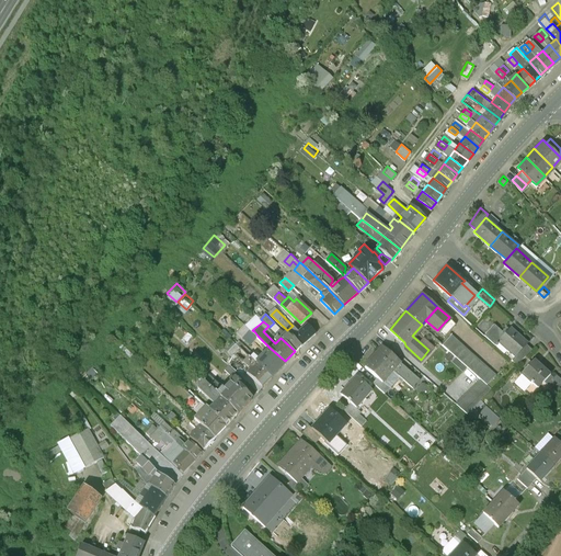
[(287,330),(285,332),(282,330),(274,322),(270,327),(281,338),(295,351),(301,343),(287,330)]
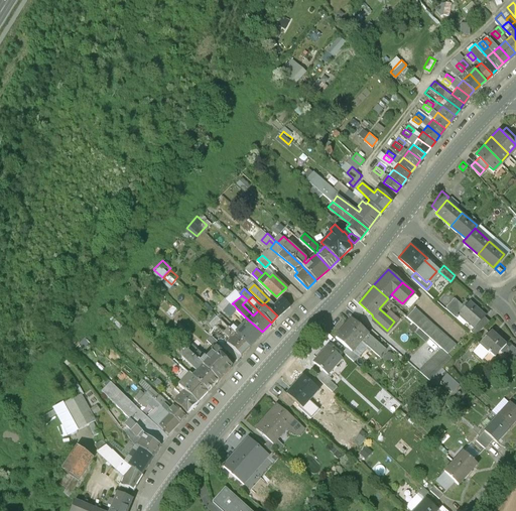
[(485,312),(470,298),(464,305),(454,296),(445,306),(456,314),(458,312),(473,326),(484,314),(485,312)]
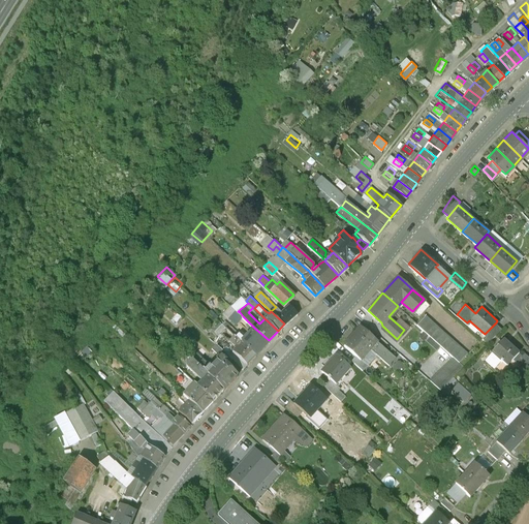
[(284,309),(279,305),(276,307),(271,311),(284,324),(297,313),(288,305),(284,309)]
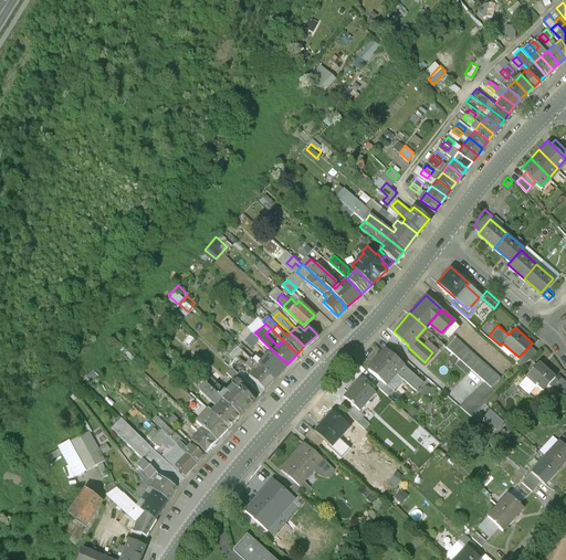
[(260,338),(257,334),(250,341),(261,351),(266,345),(260,338)]
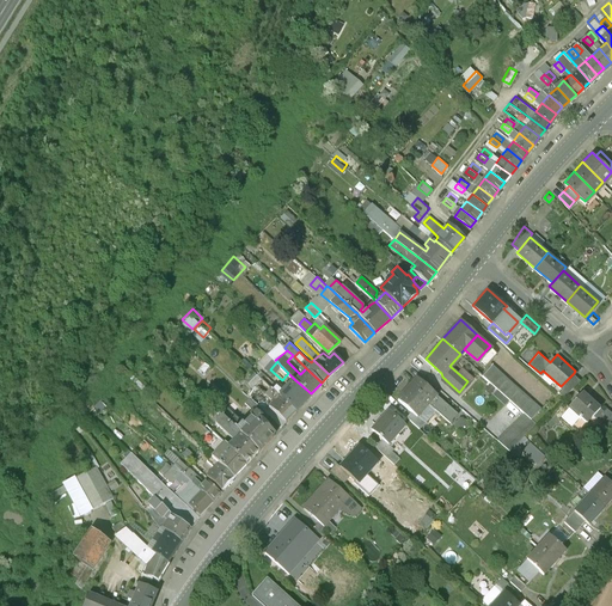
[(540,404),(491,361),(482,373),(489,379),(495,385),(509,397),(531,416),(540,404)]
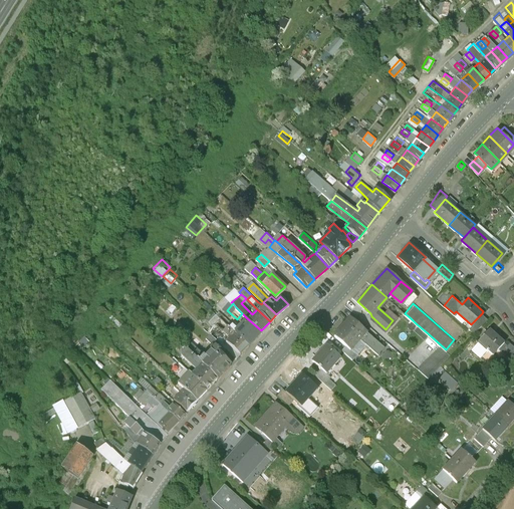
[(482,313),(471,324),(469,327),(473,331),(487,317),(482,313)]
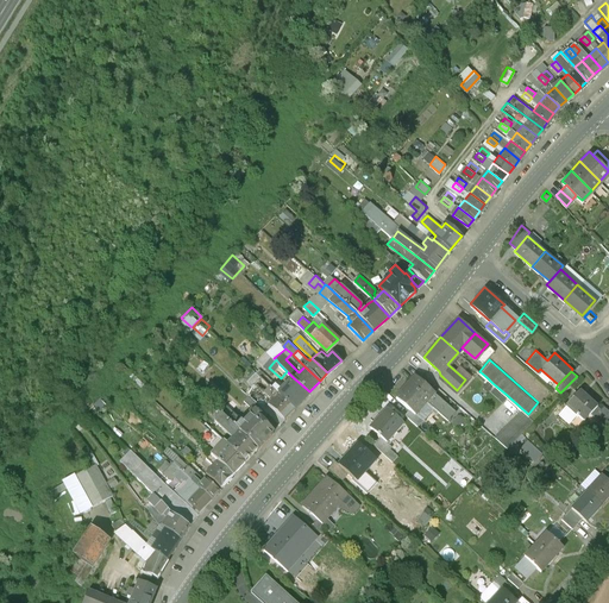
[(414,374),(407,382),(409,383),(402,391),(401,389),(395,395),(409,408),(414,413),(415,412),(426,400),(433,390),(414,374)]
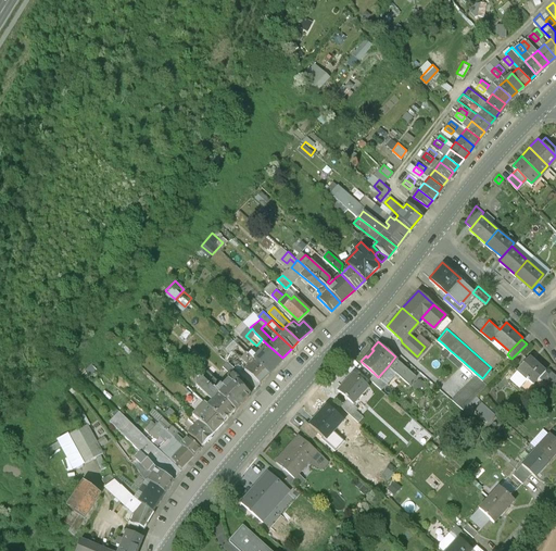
[(247,351),(239,343),(234,348),(235,349),(232,352),(235,354),(237,352),(242,357),(247,351)]
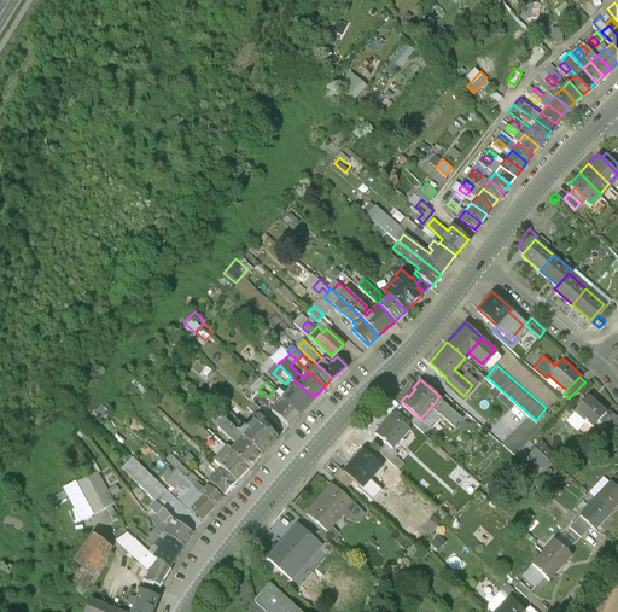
[(297,383),(284,398),(299,413),(314,397),(297,383)]
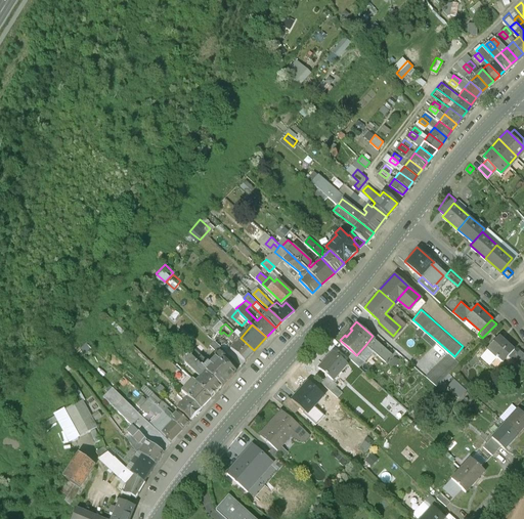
[(424,330),(419,325),(415,330),(420,335),(421,334),(424,330)]
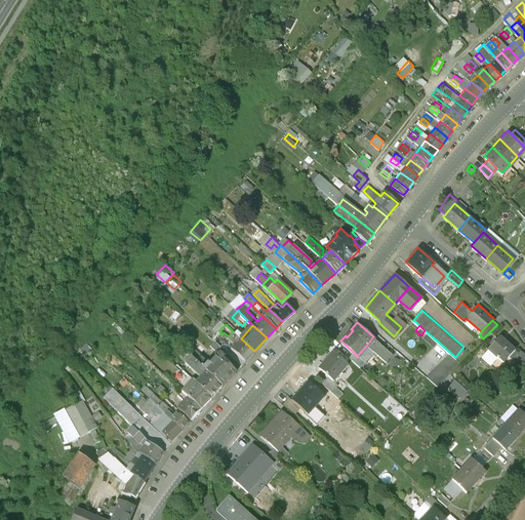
[(437,341),(425,330),(421,334),(433,345),(437,341)]
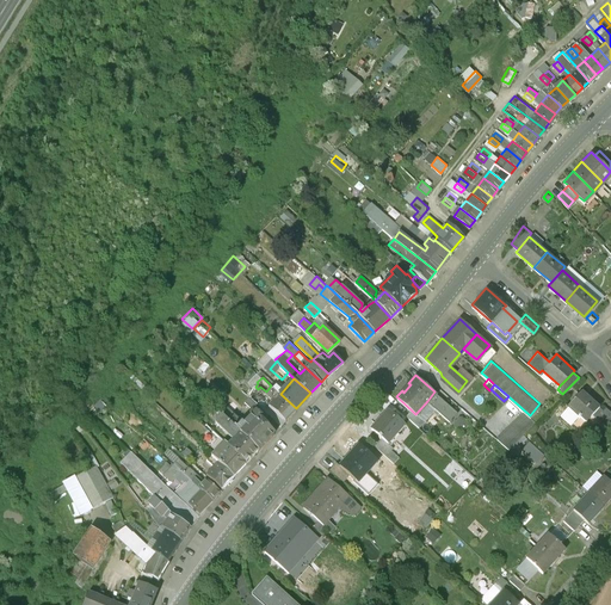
[(281,394),(271,386),(266,391),(275,400),(270,405),(285,420),(296,408),(281,394)]
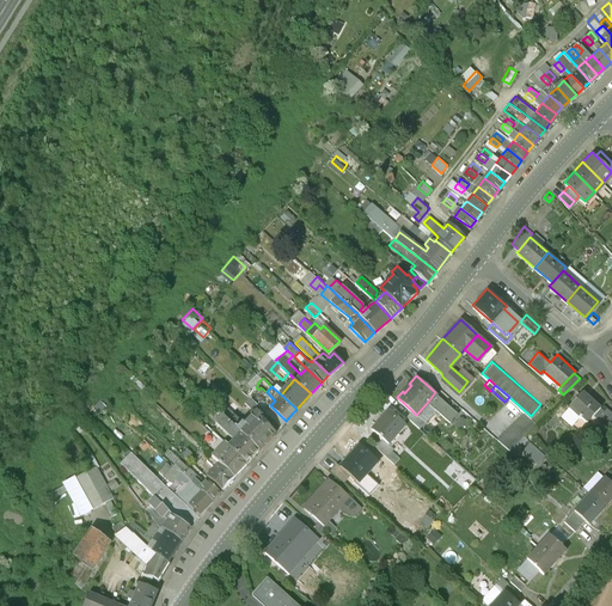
[(581,390),(568,404),(569,404),(567,408),(579,418),(581,417),(582,416),(586,420),(593,412),(597,416),(597,415),(603,408),(581,390)]
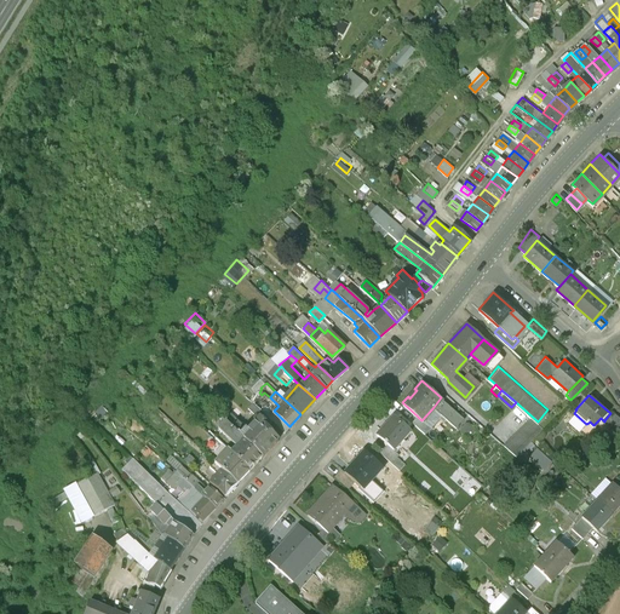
[(463,417),(441,397),(434,407),(441,413),(454,425),(463,417)]
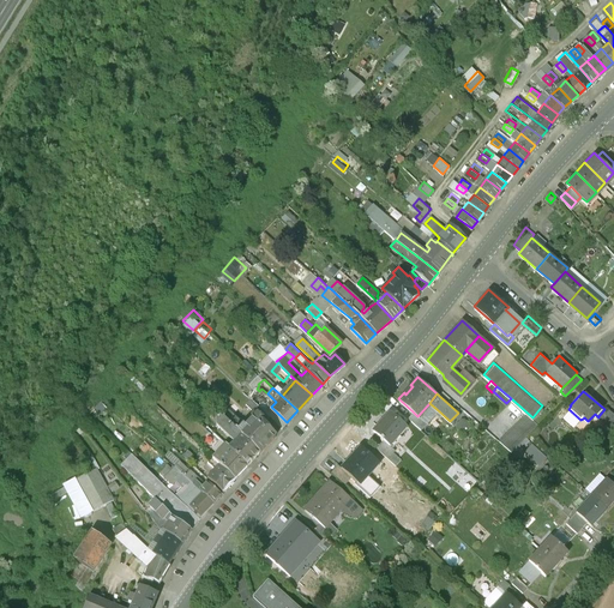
[(429,403),(419,415),(426,421),(437,409),(429,403)]
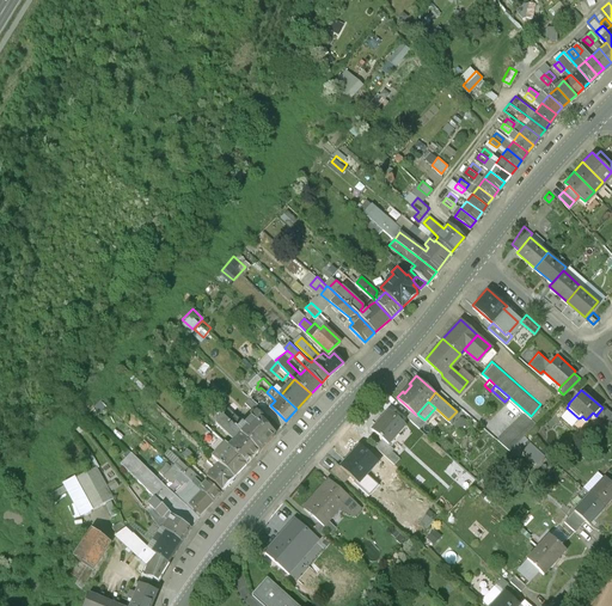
[(267,410),(258,403),(255,406),(265,417),(269,412),(267,410)]
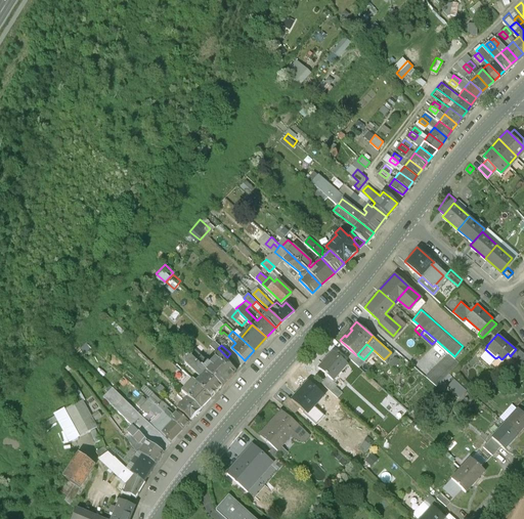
[(194,347),(190,352),(191,353),(197,358),(202,353),(194,347)]
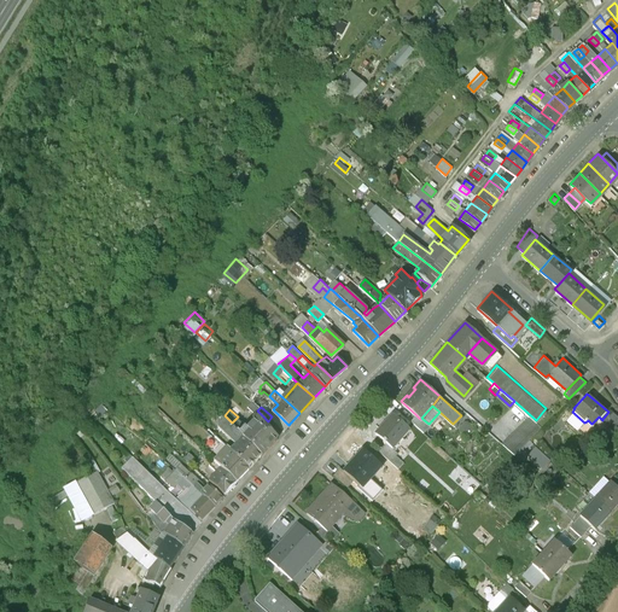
[(289,425),(273,409),(269,414),(272,417),(285,429),(289,425)]
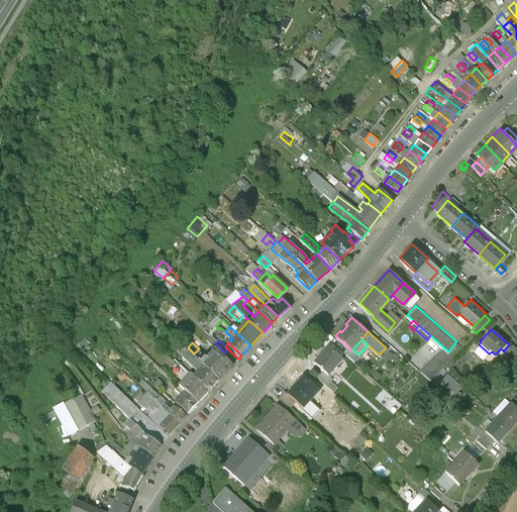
[(516,355),(516,346),(512,342),(509,344),(504,350),(514,360),(516,355)]
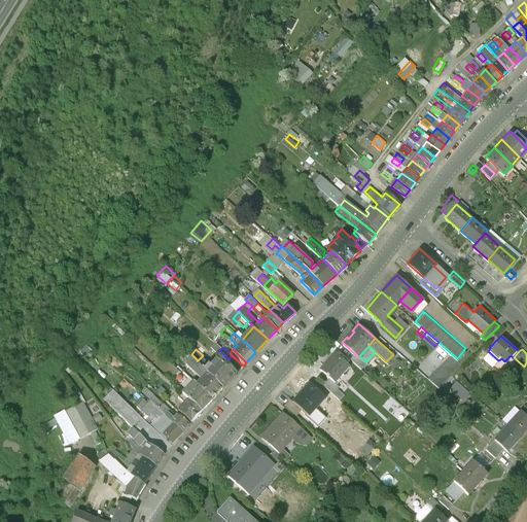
[(184,352),(180,356),(186,361),(192,355),(191,354),(186,350),(184,352)]
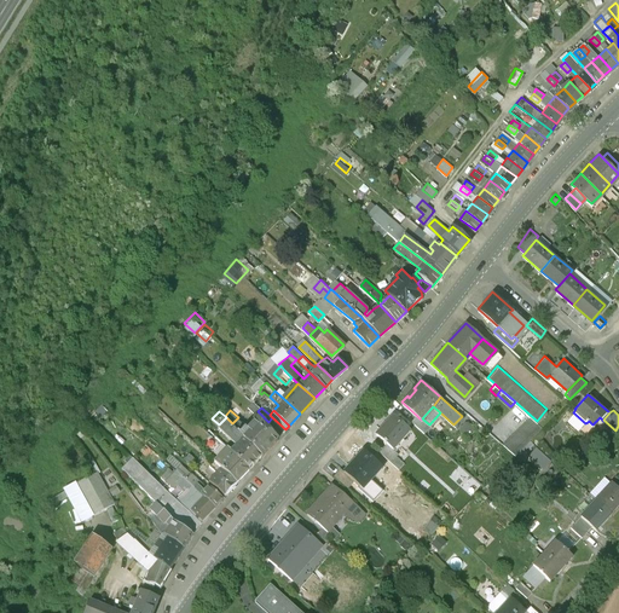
[(258,417),(248,428),(249,429),(244,435),(262,452),(272,440),(273,440),(279,435),(266,423),(268,422),(258,411),(255,414),(258,417)]
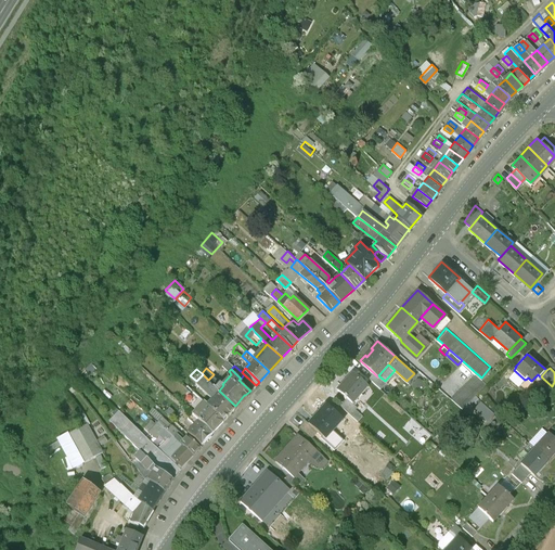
[(365,384),(351,372),(347,378),(343,373),(336,379),(341,383),(337,388),(344,394),(352,401),(360,392),(359,391),(365,384)]
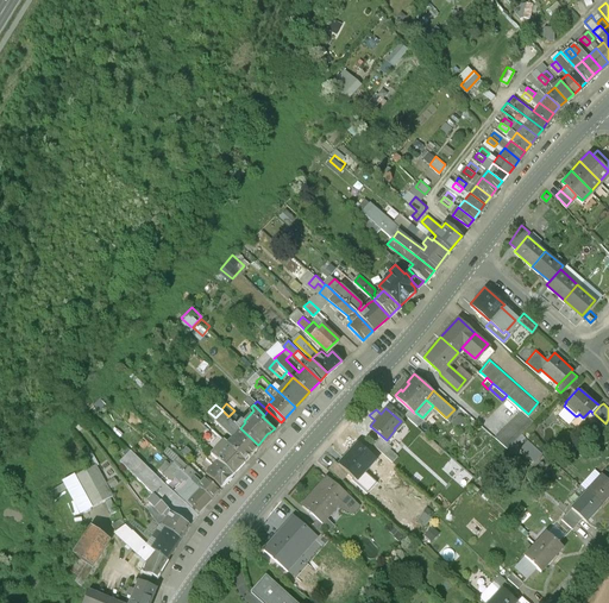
[(414,413),(409,408),(405,413),(416,424),(422,418),(415,412),(414,413)]
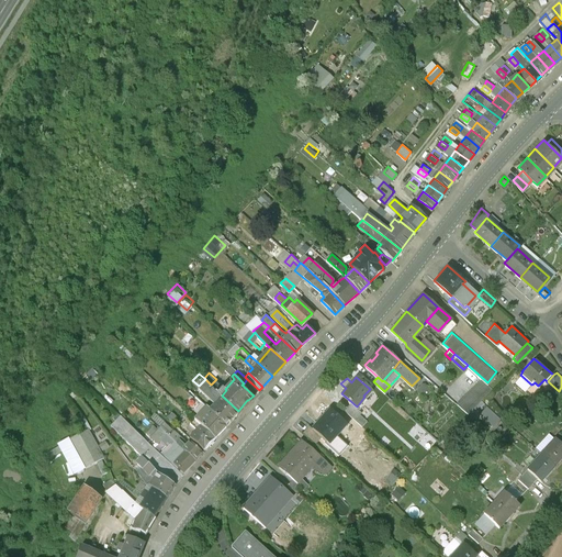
[(492,387),(481,377),(457,402),(468,412),(492,387)]
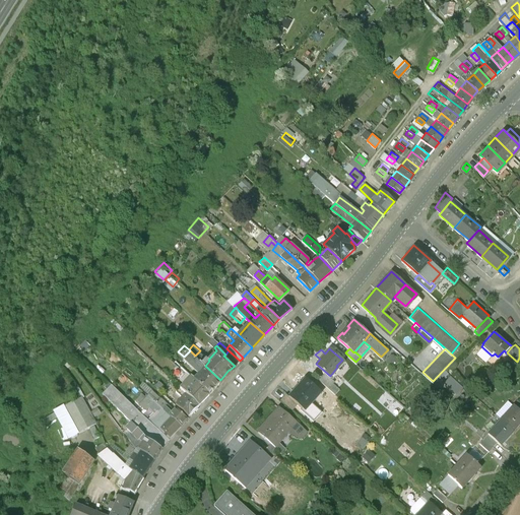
[(195,356),(190,350),(184,357),(200,372),(195,377),(210,392),(220,380),(205,366),(195,356)]
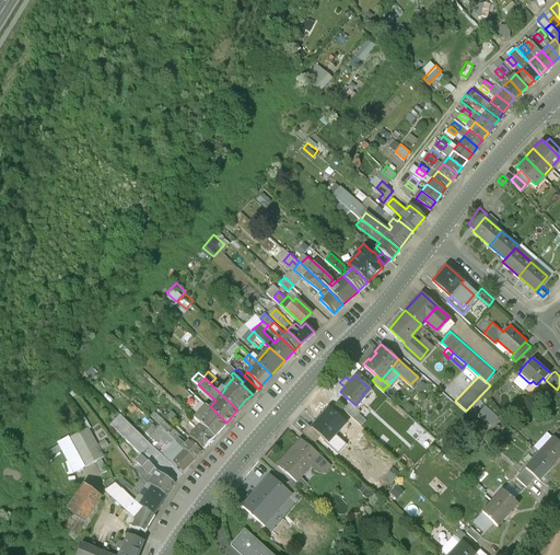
[(422,379),(419,379),(415,384),(415,388),(421,393),(423,392),(429,386),(429,384),(422,379)]
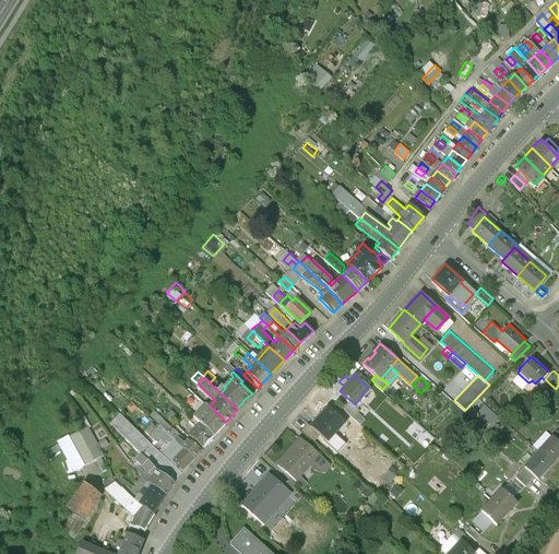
[(355,404),(346,397),(346,398),(348,400),(342,405),(353,415),(359,409),(355,404)]
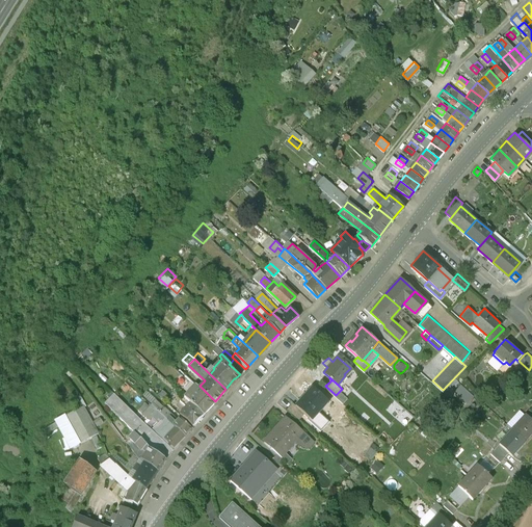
[(456,388),(468,399),(475,393),(464,380),(456,388)]
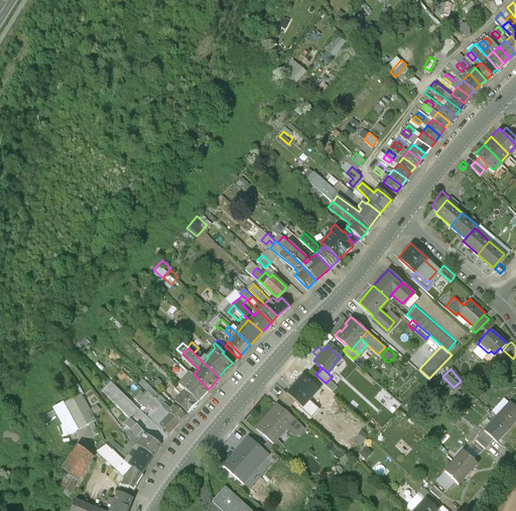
[(194,374),(191,372),(180,382),(186,388),(199,399),(209,389),(194,374)]
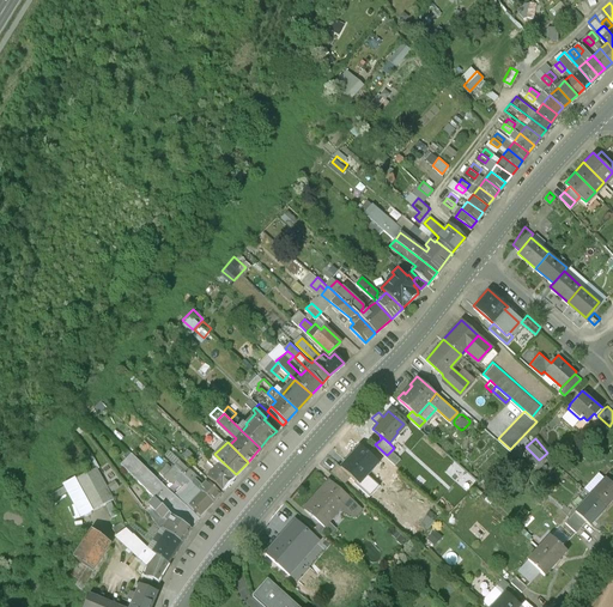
[(366,450),(359,444),(349,457),(347,456),(340,465),(350,473),(356,479),(375,457),(366,450)]
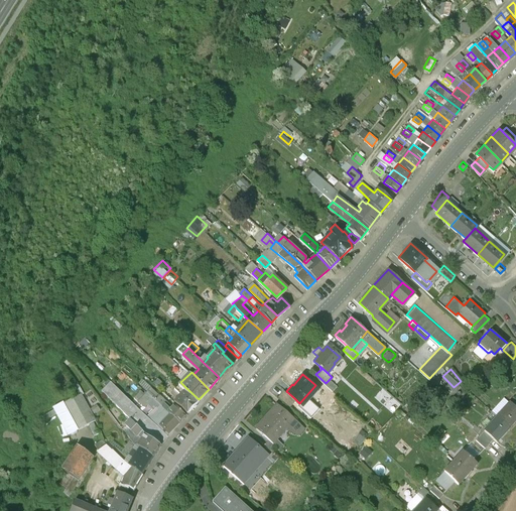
[(140,407),(110,379),(106,383),(102,388),(132,416),(140,407)]
